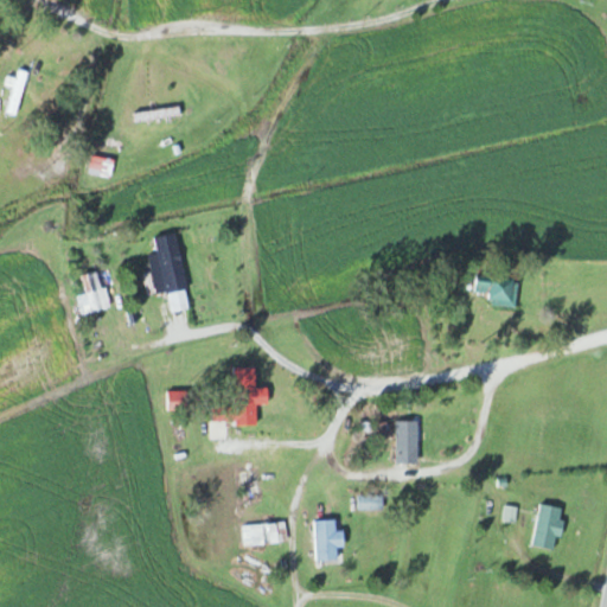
[(2,97),(0,109),(0,112),(20,116),(27,72),(19,71),(14,98),(2,97)]
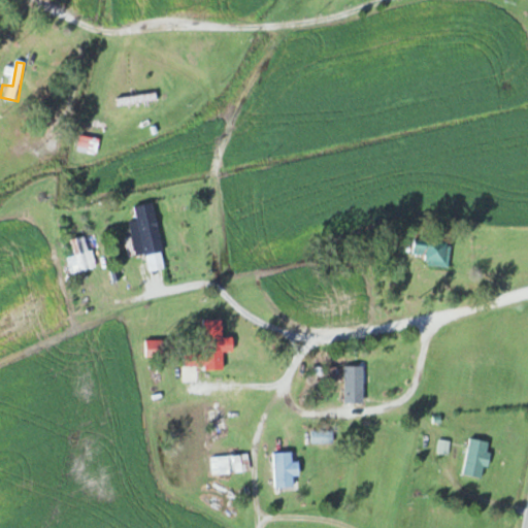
[(120,107),(158,100),(157,93),(118,99),(120,107)]
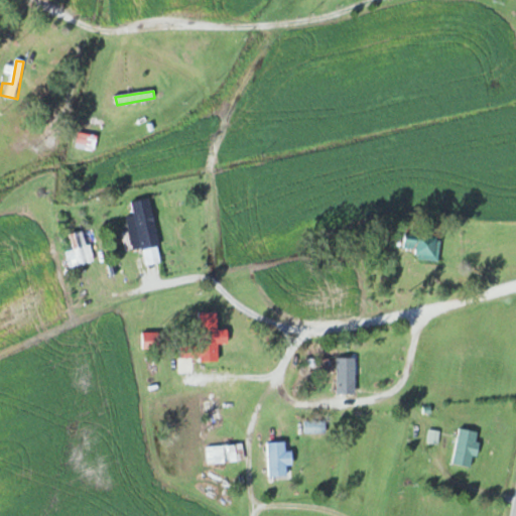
[(151,199),(134,202),(144,264),(161,261),(151,199)]
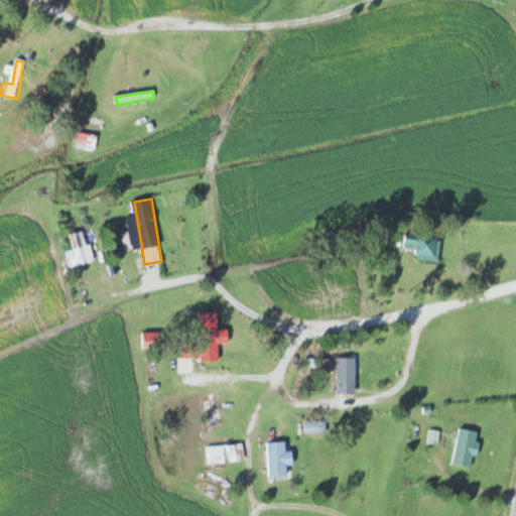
[(73,250),(68,251),(70,266),(93,264),(89,231),(71,233),(73,250)]
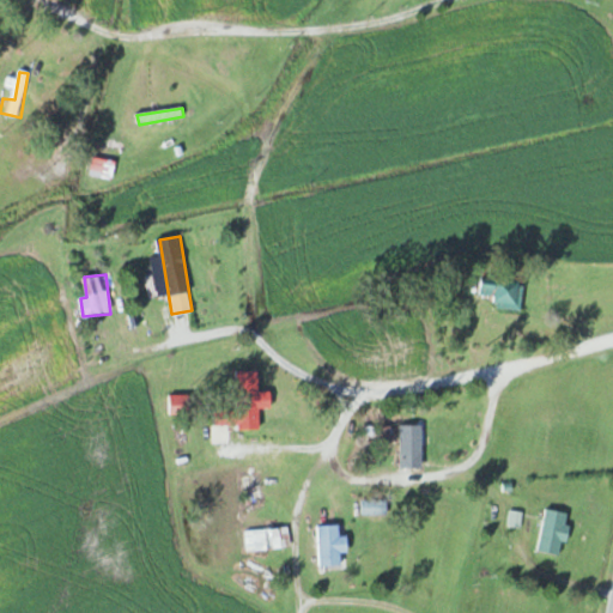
[(522,311),(526,284),(484,277),(480,296),(497,298),(495,308),(522,311)]
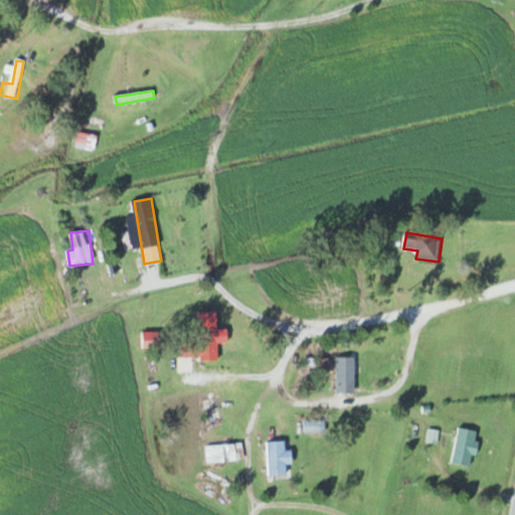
[(200,312),(200,361),(218,361),(218,312),(200,312)]
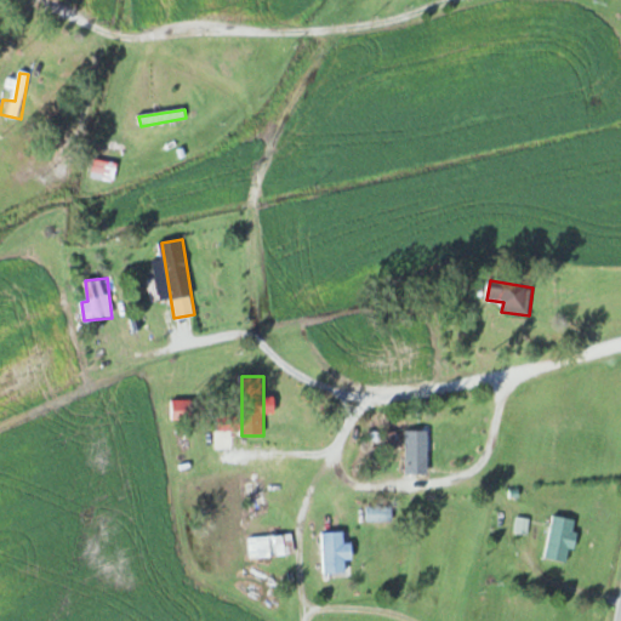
[(406,474),(429,476),(429,432),(406,431),(406,474)]
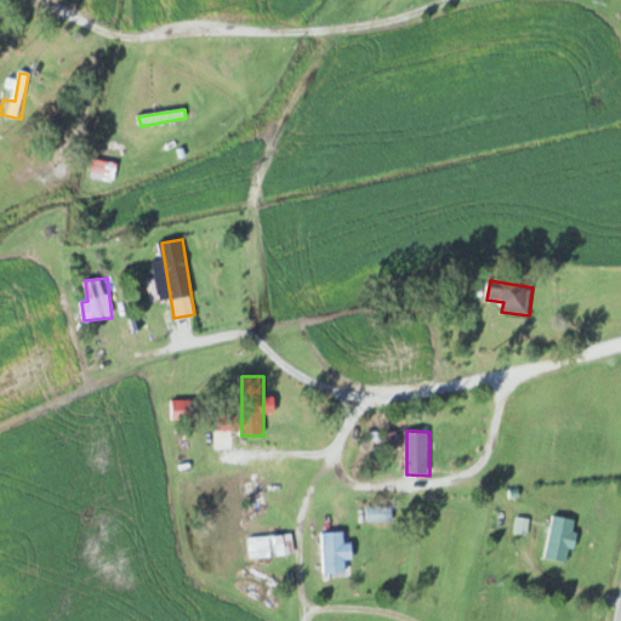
[(269,511),(266,479),(248,482),(251,513),(269,511)]
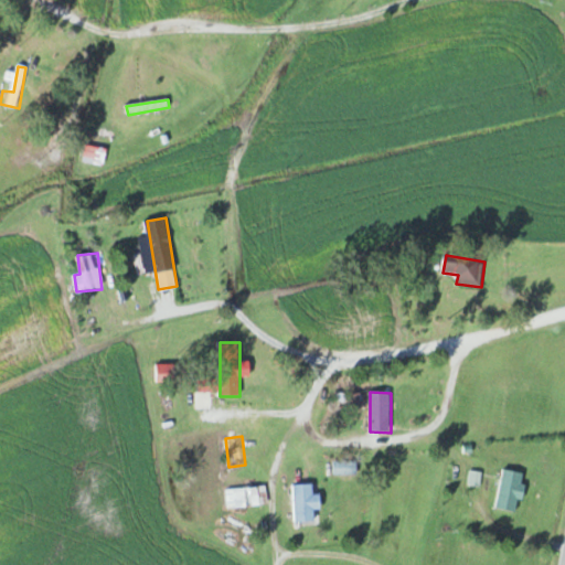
[(338,475),(356,475),(356,462),(338,462),(338,475)]
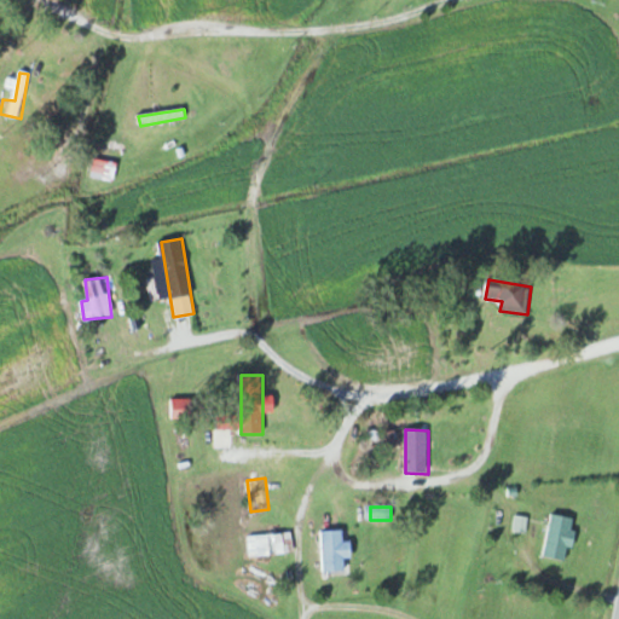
[(573,518),(551,515),(545,559),(567,562),(573,518)]
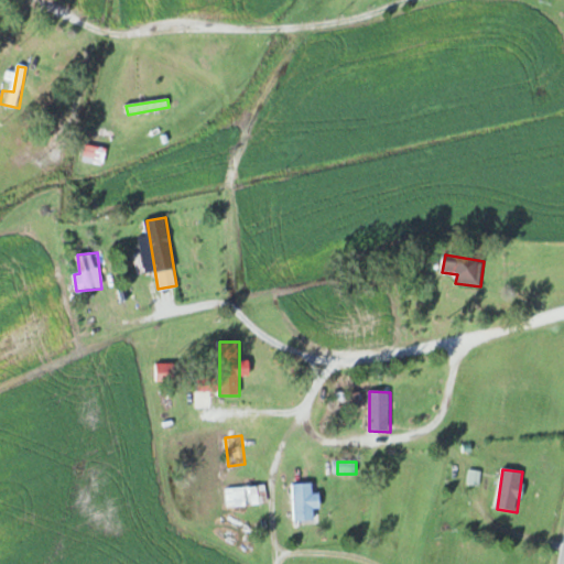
[(313,484),(294,484),(294,520),(316,520),(316,510),(321,510),(321,494),(313,494),(313,484)]
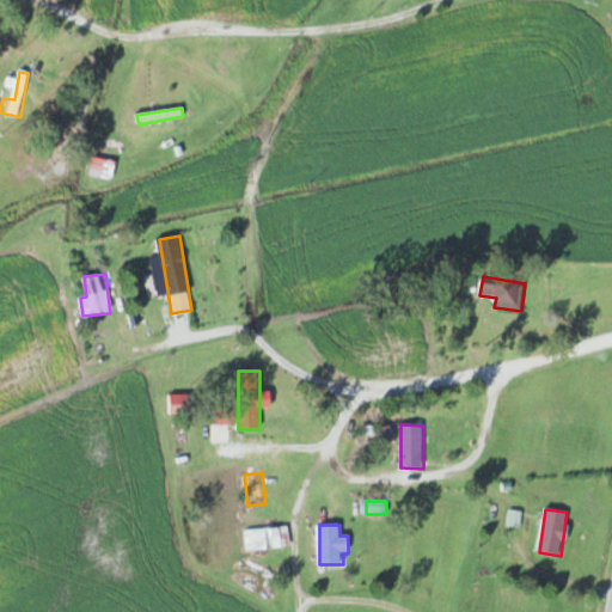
[(275,548),(289,546),(288,527),(273,530),(275,548)]
